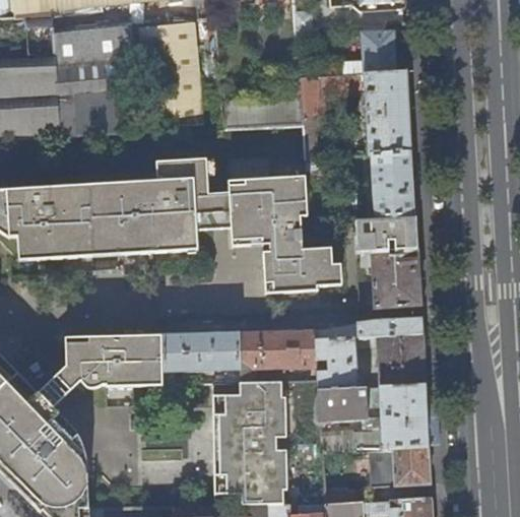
[(130,0),(8,0),(10,13),(0,14),(0,137),(135,130),(127,16),(50,21),(50,11),(36,12),(36,6),(130,0)]
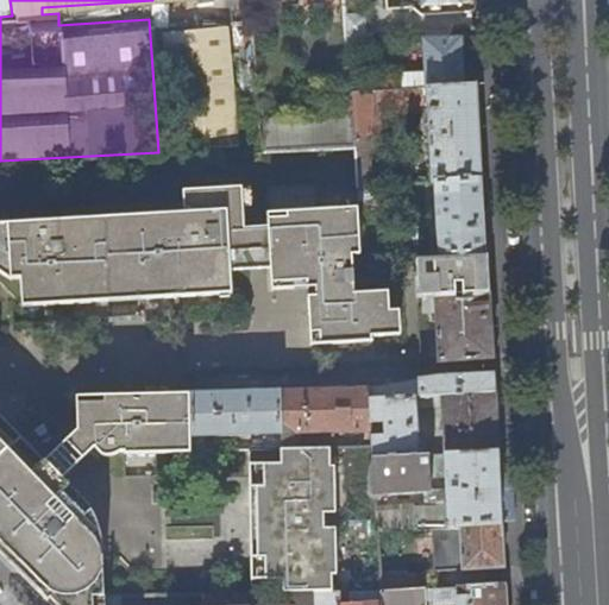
[(0,0),(0,17),(12,16),(10,0),(0,0)]
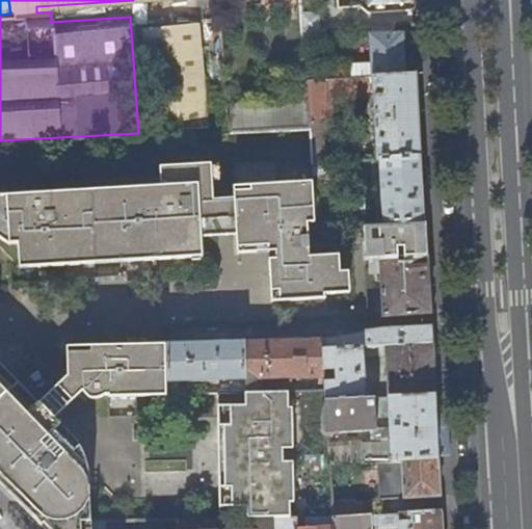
[(302,27),(319,26),(319,12),(316,9),(301,10),(302,27)]
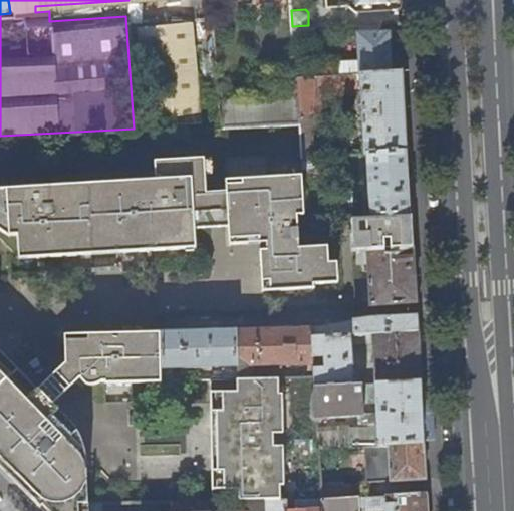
[(139,25),(146,129),(199,125),(192,21),(139,25)]
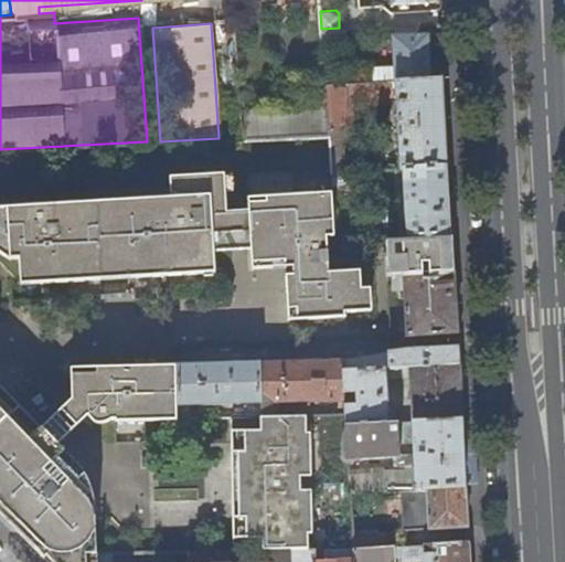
[(347,43),(347,28),(339,28),(321,29),(321,44),(347,43)]
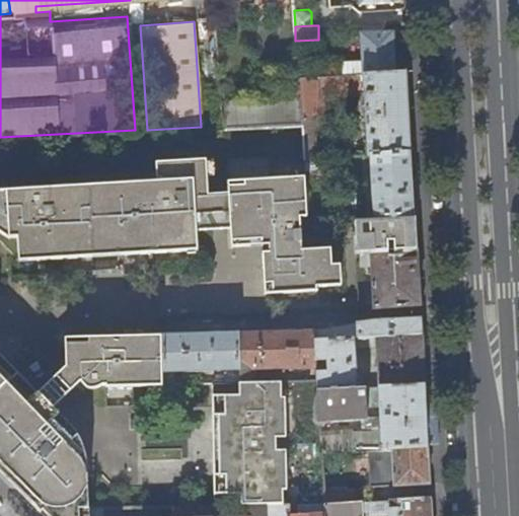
[(363,72),(396,71),(393,29),(361,30),(363,60),(363,72)]
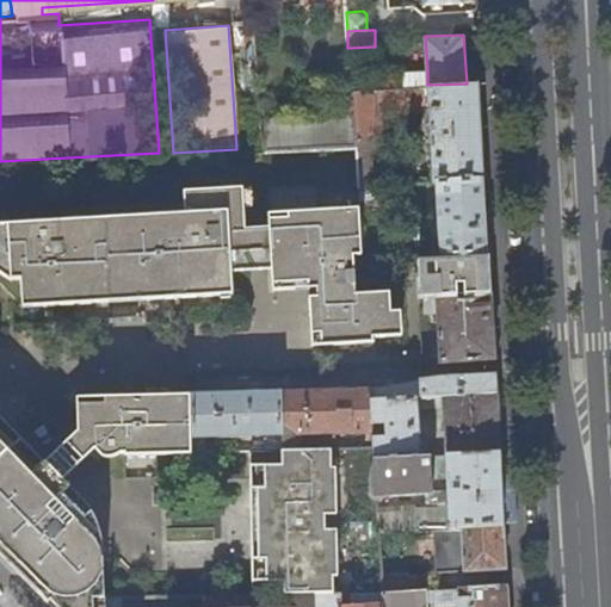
[(415,72),(417,86),(427,85),(427,70),(415,72)]
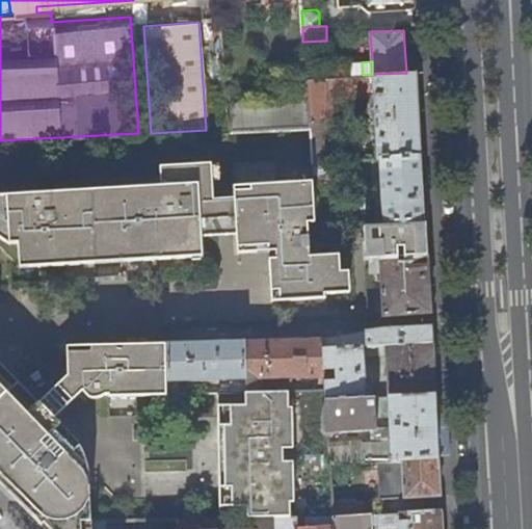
[(376,156),(381,157),(422,155),(420,131),(417,72),(406,73),(372,74),(363,75),(307,78),(308,98),(330,97),(373,95),(376,156)]
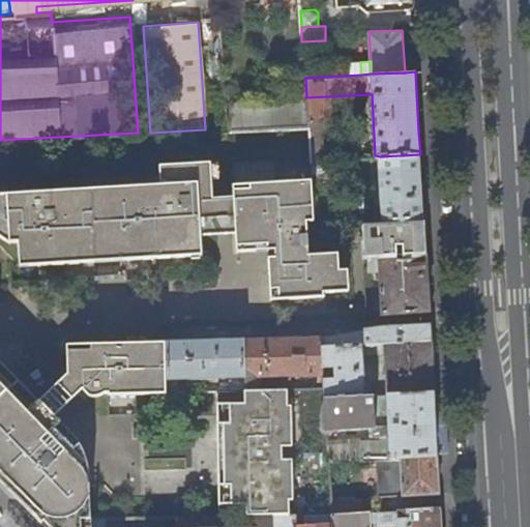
[(293,97),(306,97),(305,78),(305,77),(292,78),(293,97)]
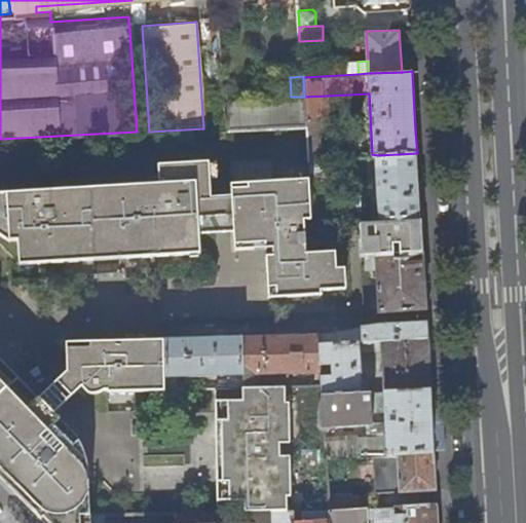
[(327,96),(304,97),(305,116),(328,115),(327,96)]
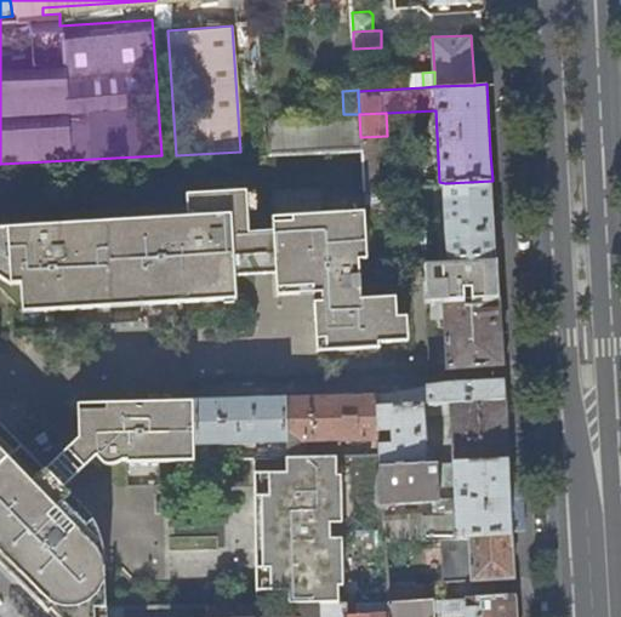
[(360,137),(364,187),(391,186),(387,136),(360,137)]
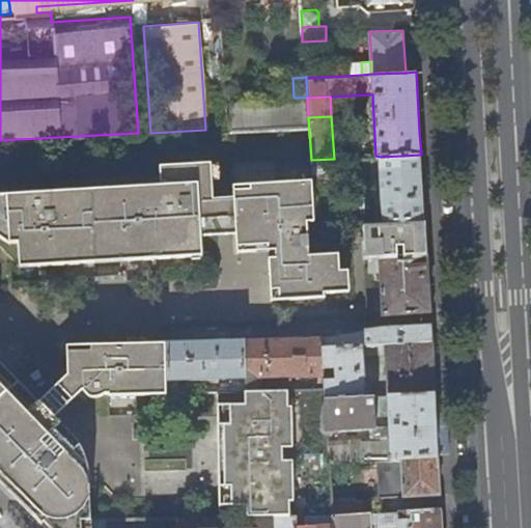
[(383,221),(424,219),(423,197),(421,155),(381,157),(383,221)]
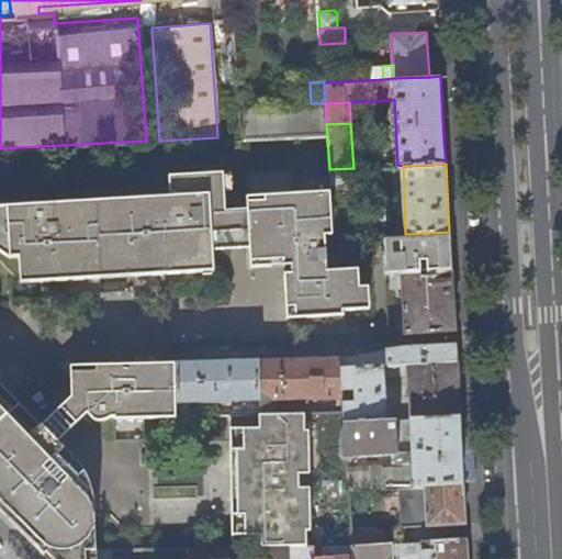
[(226,208),(225,170),(171,172),(172,193),(1,202),(1,209),(0,209),(0,244),(3,248),(12,254),(21,253),(22,277),(104,274),(103,271),(134,270),(134,272),(216,268),(214,236),(233,235),(232,208),(226,208)]
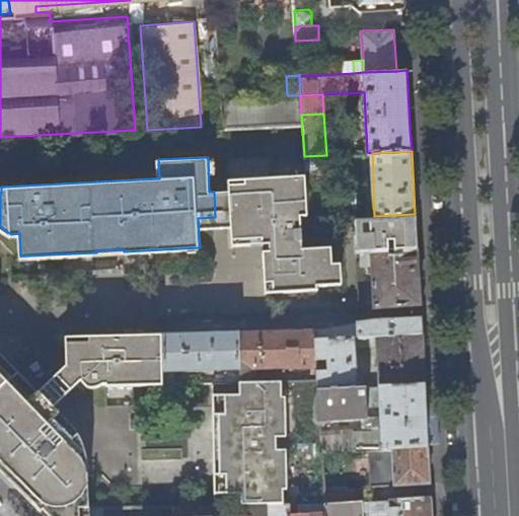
[(332,264),(331,250),(330,246),(303,247),(302,213),(308,212),(305,173),(246,177),(246,182),(229,183),(233,237),(270,235),(271,250),(264,250),(264,252),(266,269),(274,269),(275,289),(343,285),(342,264),(332,264)]
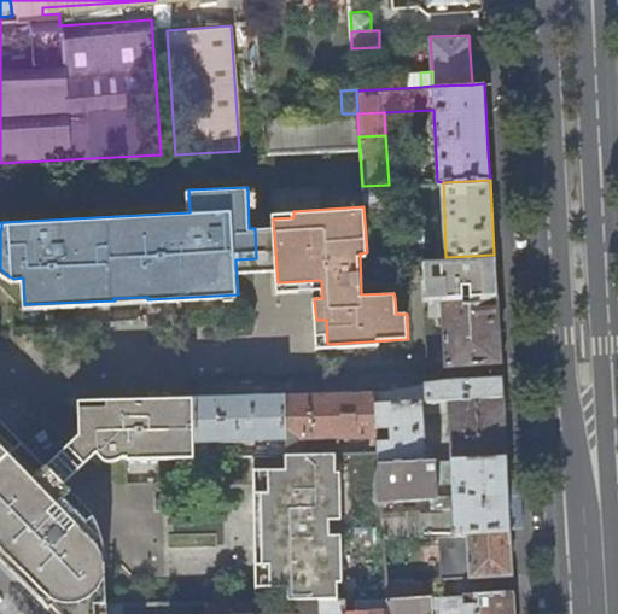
[(439,296),(496,294),(495,272),(494,255),(445,257),(419,258),(420,297),(439,296)]
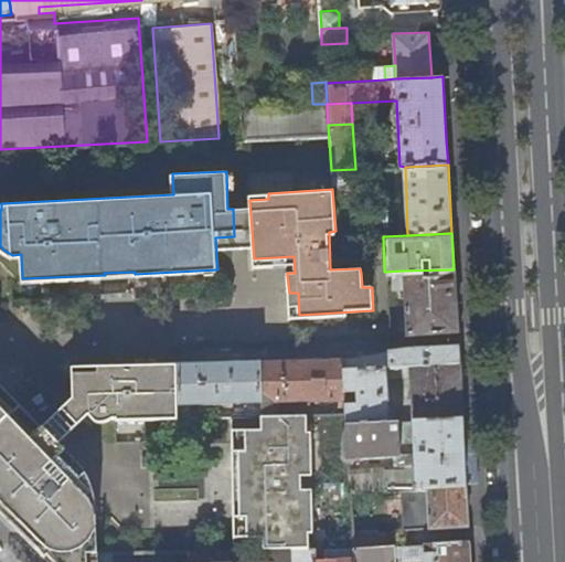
[(402,271),(405,331),(457,328),(456,303),(454,269),(402,271)]
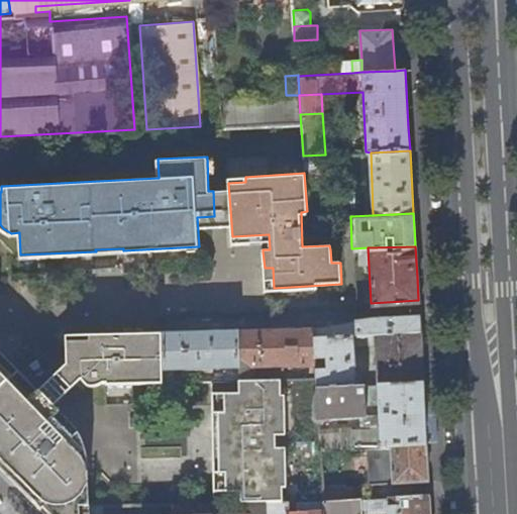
[(365,318),(314,326),(314,336),(352,334),(363,334),(420,331),(419,325),(419,315),(365,318)]
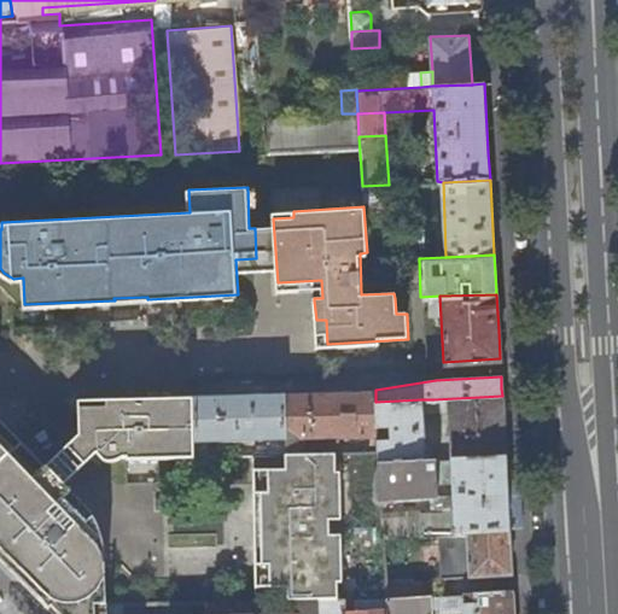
[(375,390),(285,393),(287,450),(297,450),(301,445),(301,437),(378,433),(378,425),(375,402),(375,390)]
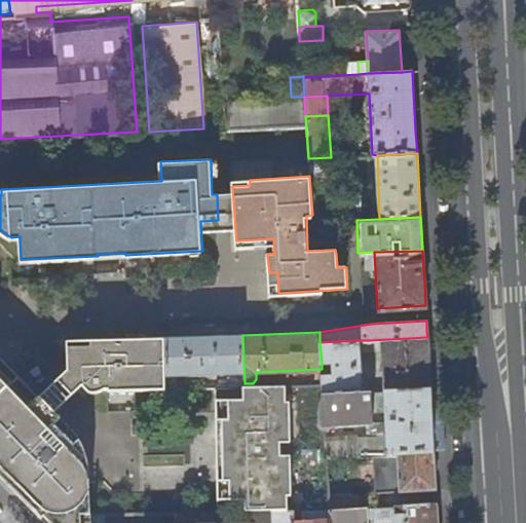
[(164,340),(166,386),(172,386),(172,375),(229,372),(229,384),(245,383),(242,335),(164,337),(164,340)]
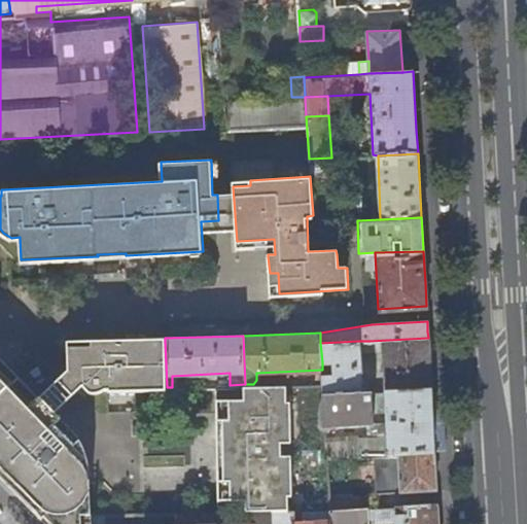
[(429,363),(428,338),(370,341),(370,350),(378,350),(379,357),(384,357),(385,385),(375,386),(376,392),(386,391),(431,389),(429,363)]
